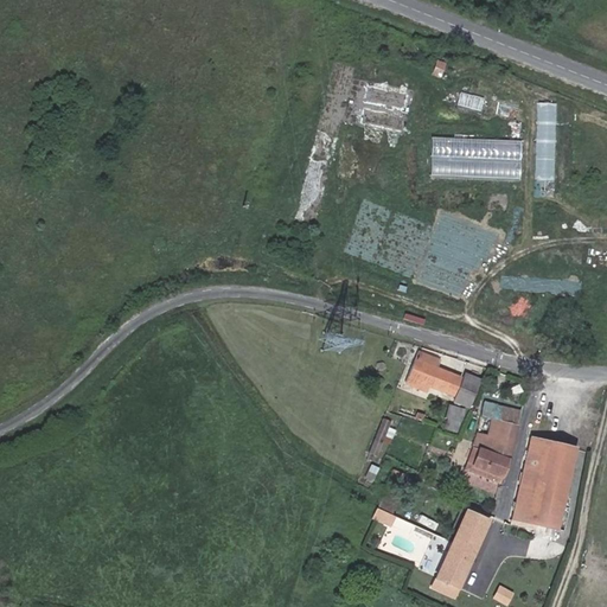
[(555,179),(557,102),(537,102),(535,178),(555,179)]
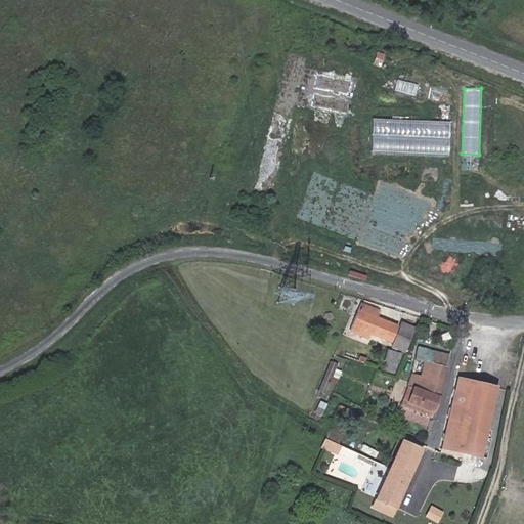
[(452,121),(376,119),(375,151),(451,154),(452,121)]
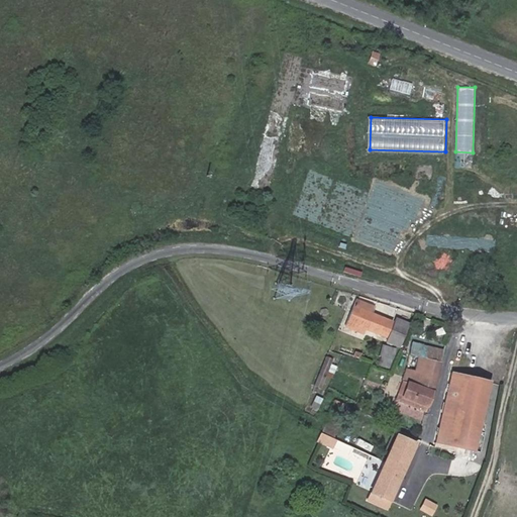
[(358,299),(345,327),(351,329),(352,325),(384,336),(391,322),(384,320),(385,319),(371,314),(374,306),(358,299)]
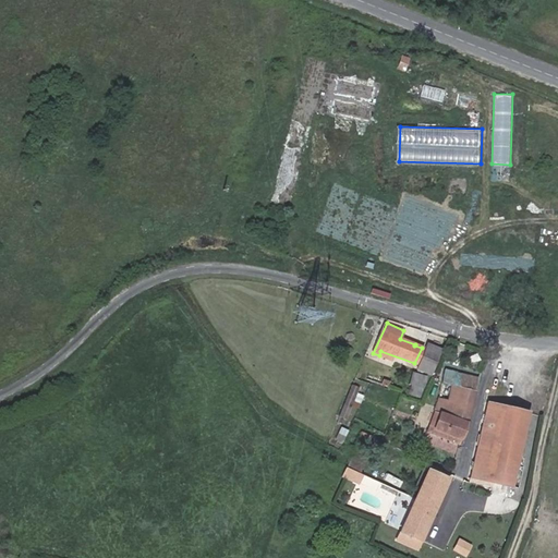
[(429,376),(439,354),(427,349),(417,371),(429,376)]
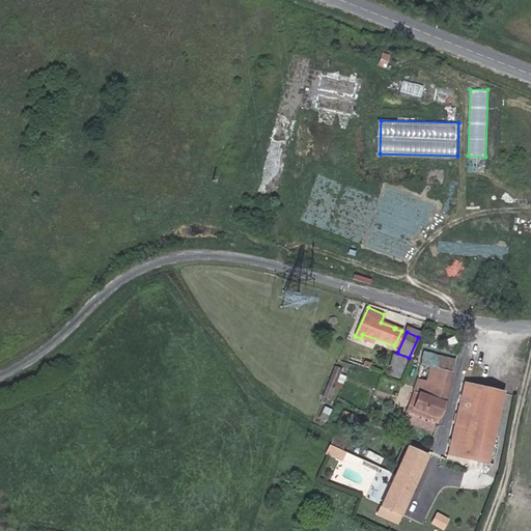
[(449,389),(455,359),(423,353),(416,380),(434,385),(430,396),(445,401),(449,389)]
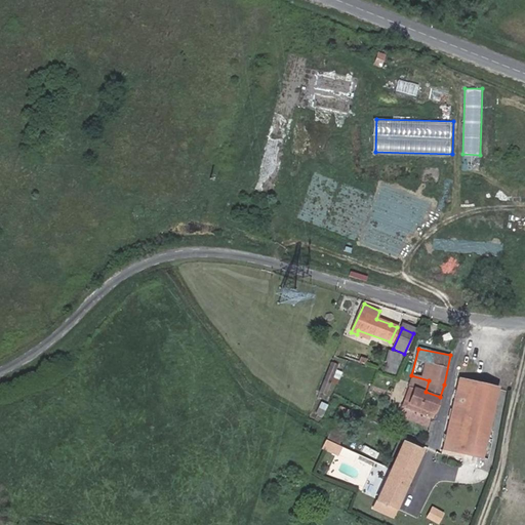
[(367,359),(359,356),(358,362),(365,364),(367,359)]
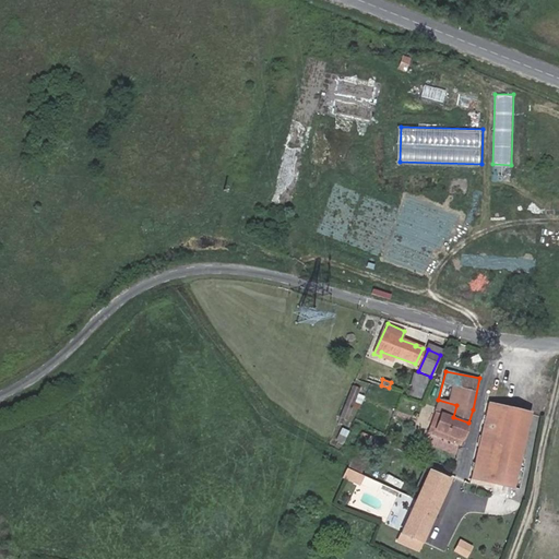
[(423,389),(411,384),(407,393),(420,397),(423,389)]
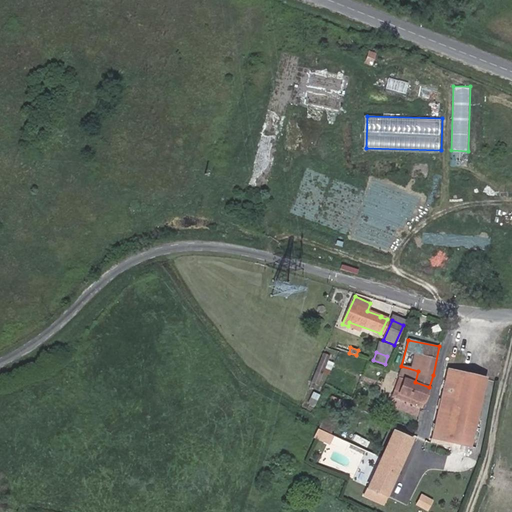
[(330,357),(322,354),(310,381),(318,384),(330,357)]
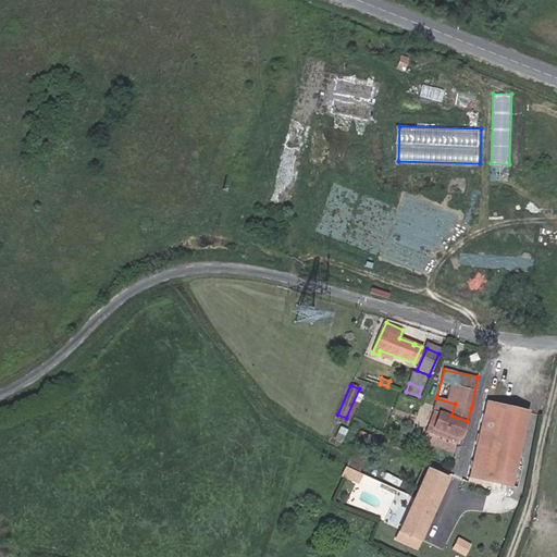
[(461,440),(467,421),(452,416),(455,404),(436,398),(428,432),(434,434),(435,430),(461,440)]
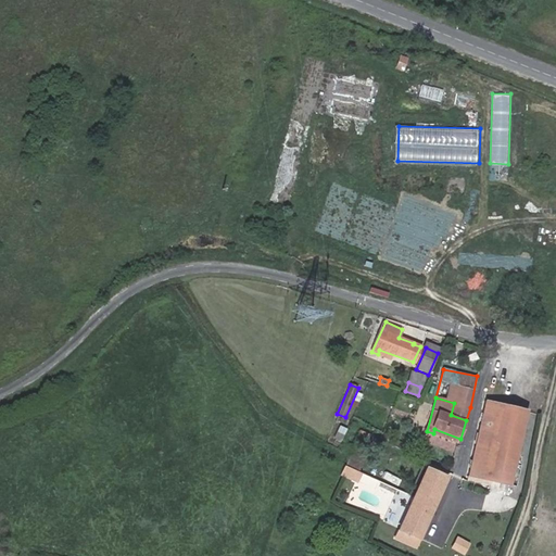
[(509,485),(527,411),(485,401),(467,480),(490,484),(491,480),(509,485)]
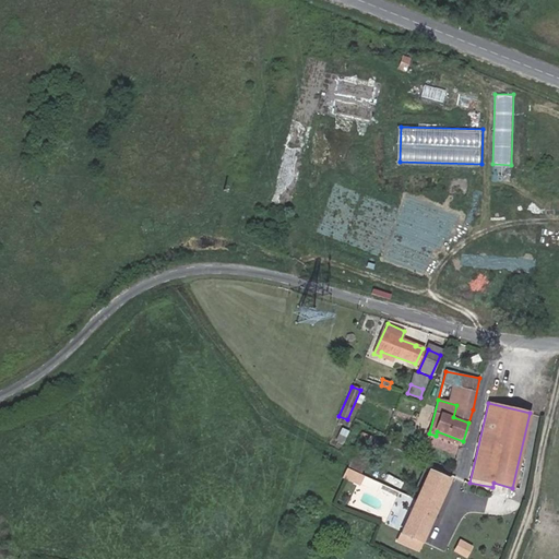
[(463,441),(437,431),(436,436),(461,445),(463,441)]
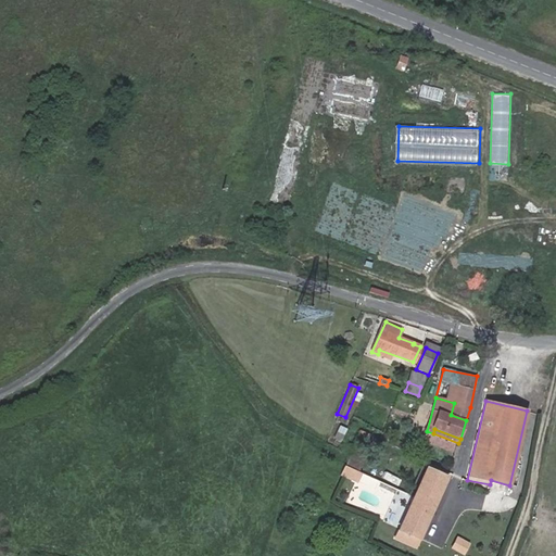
[(359,430),(344,465),(354,469),(369,434),(359,430)]
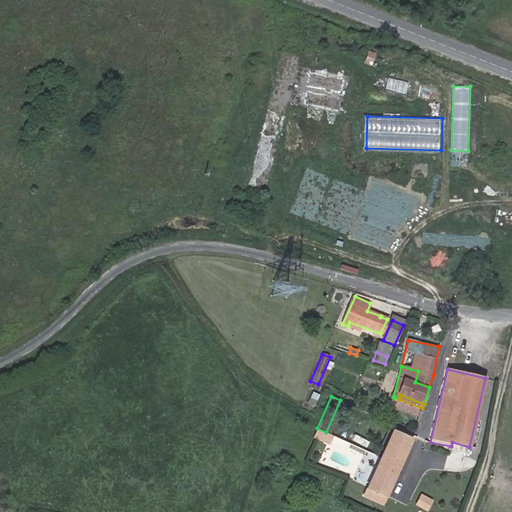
[(331,437),(317,431),(314,437),(328,444),(331,437)]
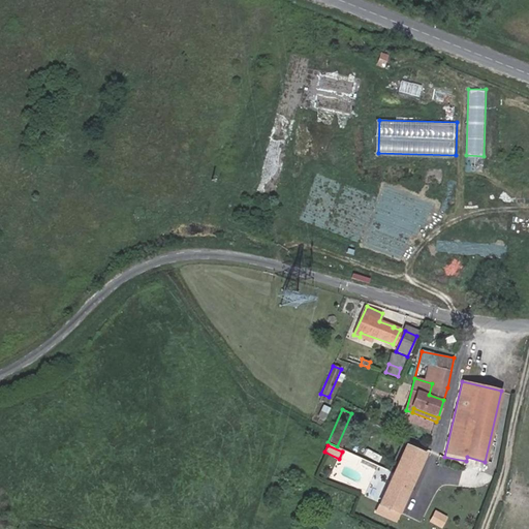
[(376,511),(395,521),(426,456),(407,446),(378,506),(376,511)]
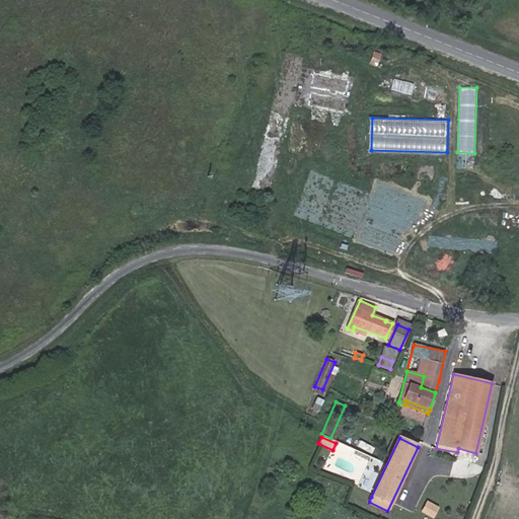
[(347,457),(364,458),(364,453),(355,453),(356,446),(348,446),(347,457)]
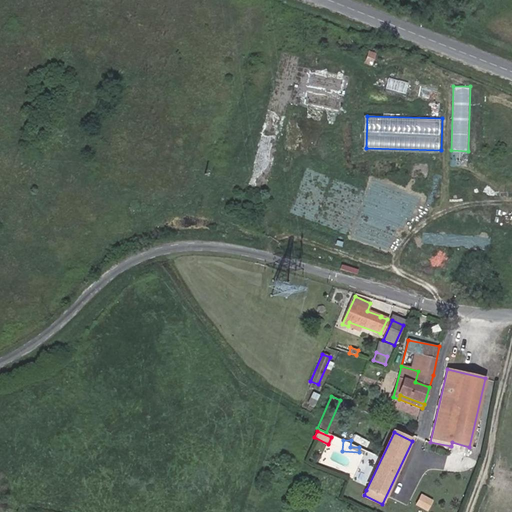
[(423,493),(417,504),(429,510),(435,500),(423,493)]
